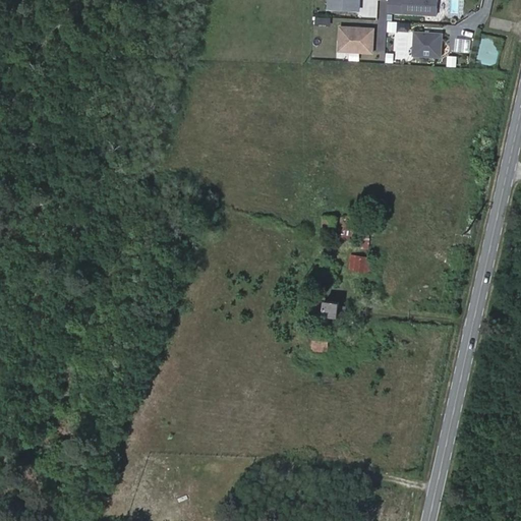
[(325,0),(325,7),(355,9),(355,0),(325,0)]
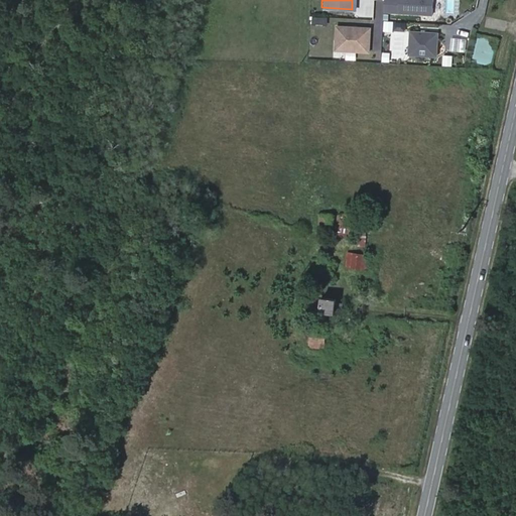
[(398,12),(398,0),(384,0),(384,11),(398,12)]
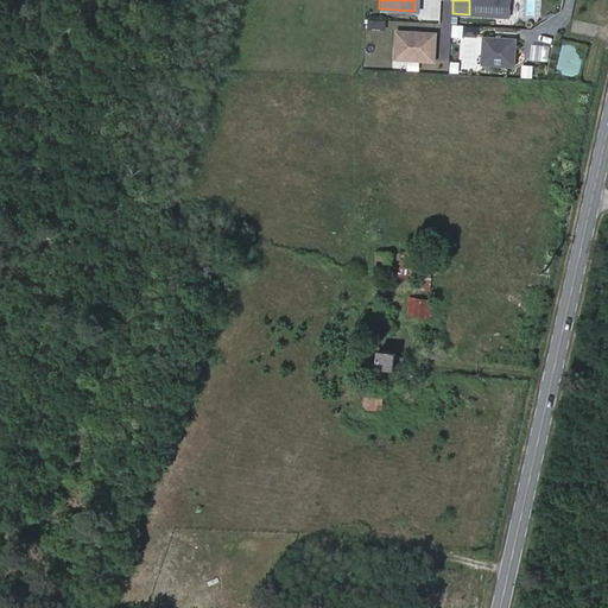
[(510,17),(510,0),(469,0),(469,14),(510,17)]
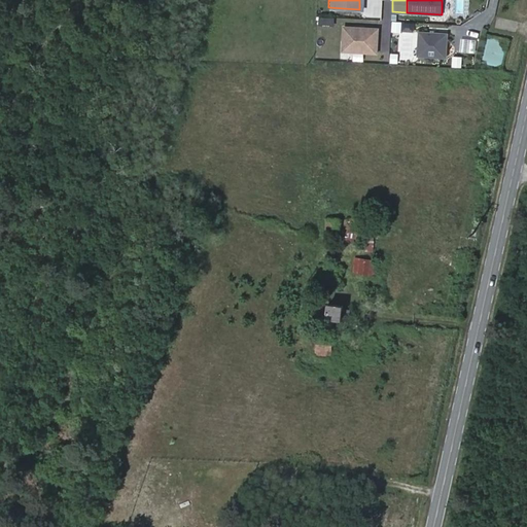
[(400,31),(401,21),(391,21),(391,31),(400,31)]
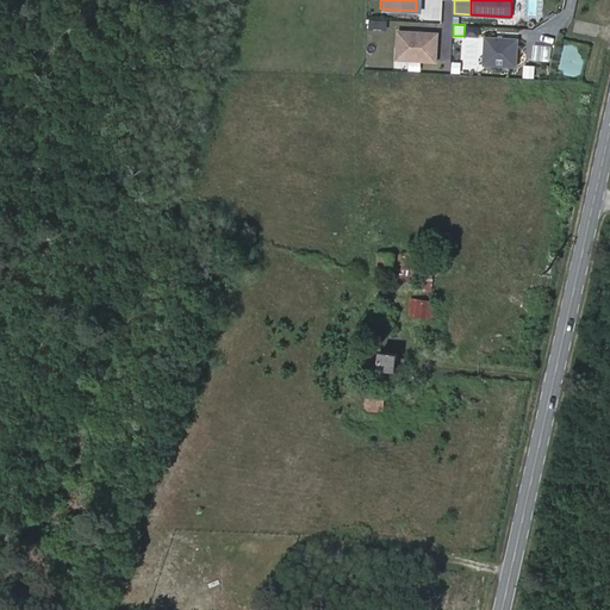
[(436,61),(437,32),(398,31),(397,58),(436,61)]
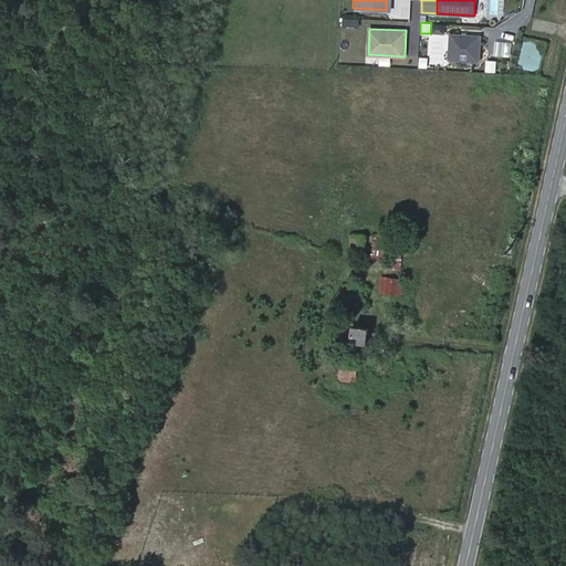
[(481,35),(450,34),(449,60),(479,61),(481,35)]
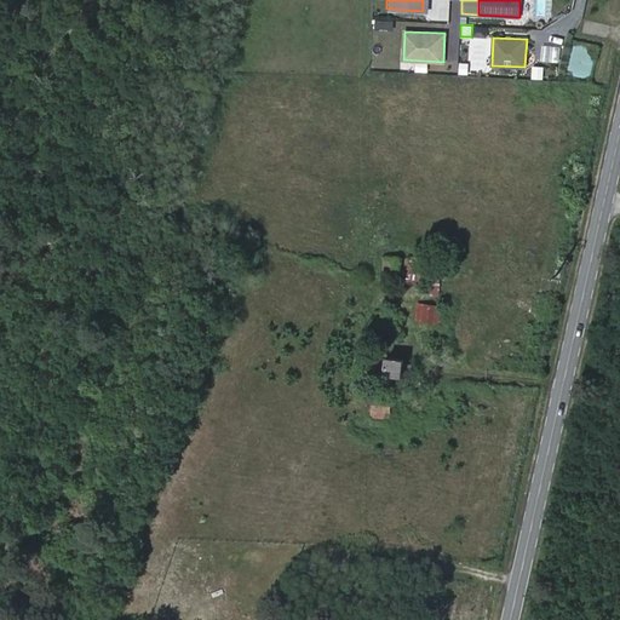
[(468,75),(469,63),(458,63),(458,75),(468,75)]
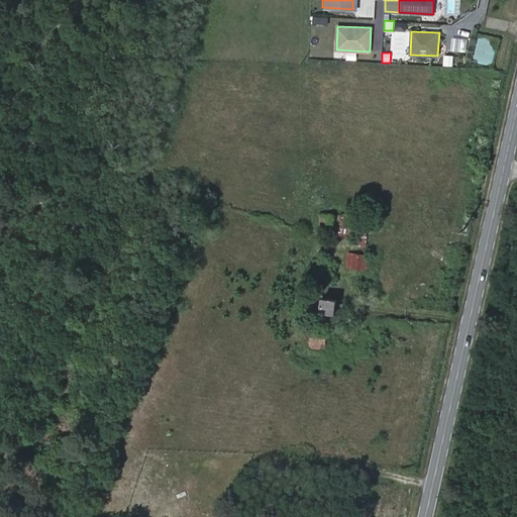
[(331,234),(339,235),(341,214),(334,213),(331,234)]
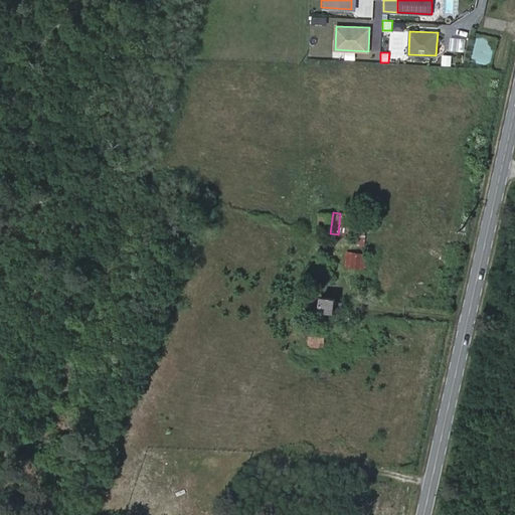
[(318,231),(327,232),(330,214),(319,213),(318,231)]
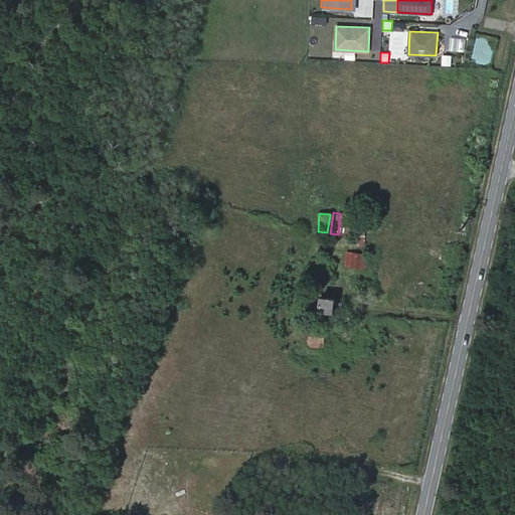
[(340,213),(338,234),(350,236),(352,214),(340,213)]
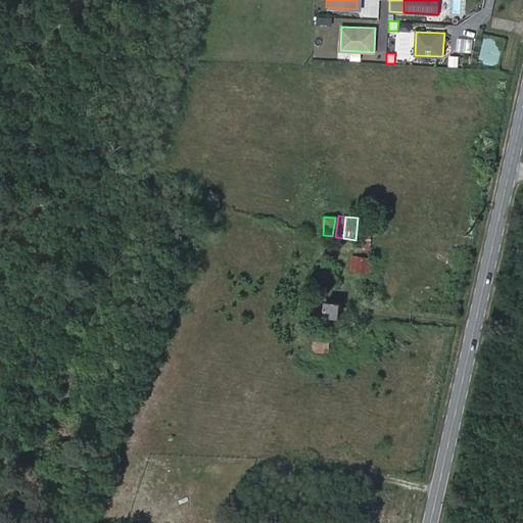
[(361,218),(359,247),(370,248),(373,219),(361,217),(361,218)]
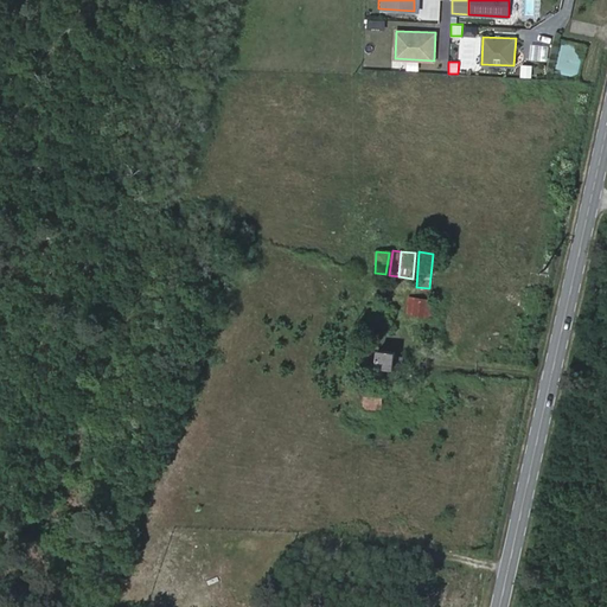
[(409,296),(407,313),(430,317),(433,299),(409,296)]
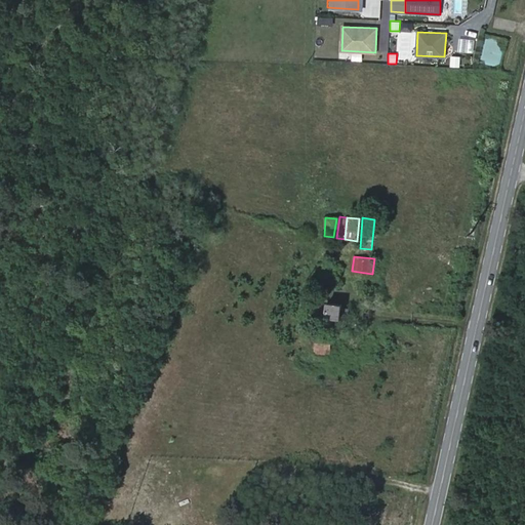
[(338,272),(336,271),(322,270),(321,282),(337,283),(338,272)]
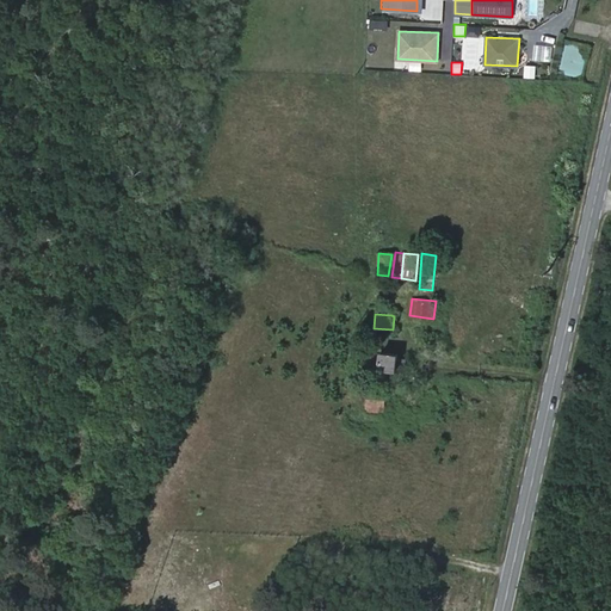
[(399,353),(372,350),(370,368),(396,370),(397,369),(399,357),(399,353)]
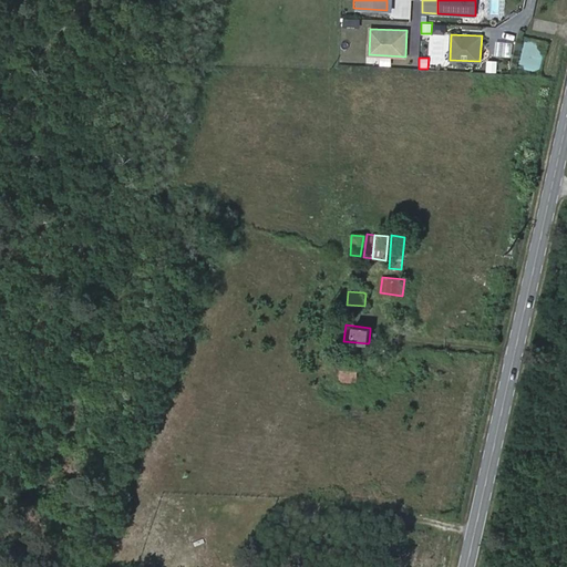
[(358,356),(341,353),(340,382),(356,383),(358,356)]
